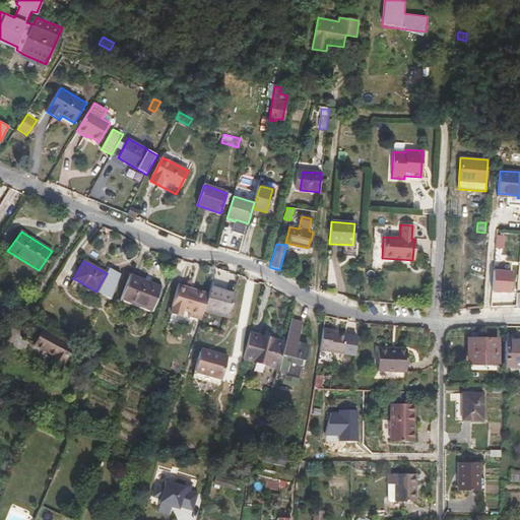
[(494,270),(493,290),(513,291),(515,271),(494,270)]
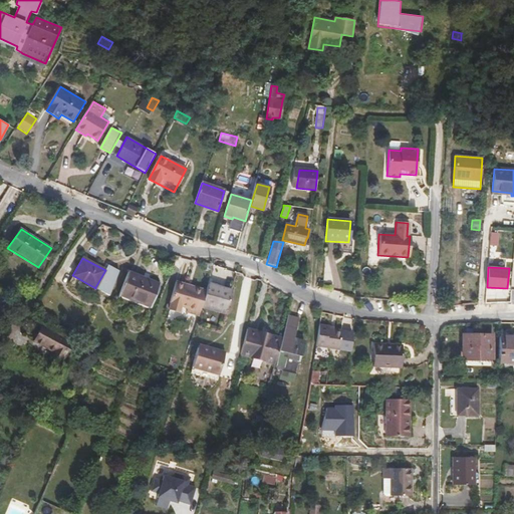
[(109,272),(105,270),(95,287),(98,289),(109,272)]
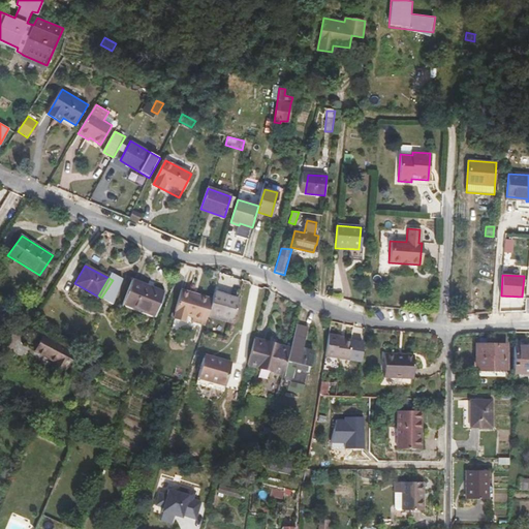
[(163,291),(131,278),(121,304),(154,316),(163,291)]
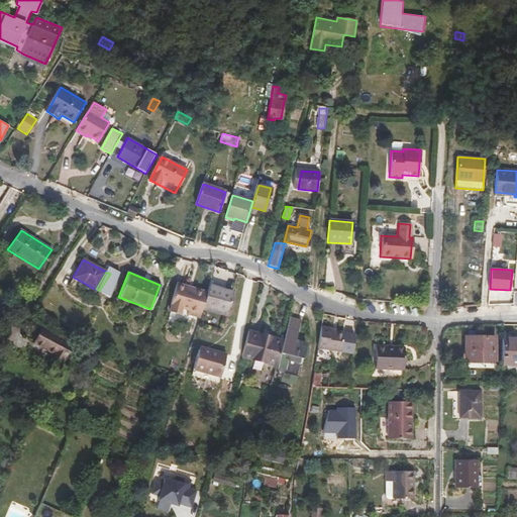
[(186,313),(195,316),(202,291),(175,284),(167,310),(178,313),(180,308),(186,310),(186,313)]
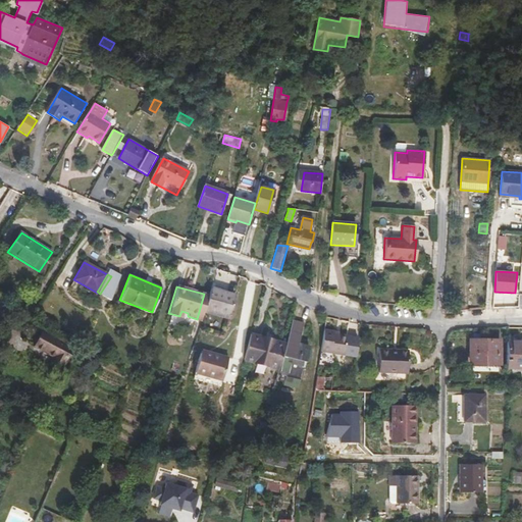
[(204,311),(227,318),(235,295),(211,288),(209,296),(204,311)]
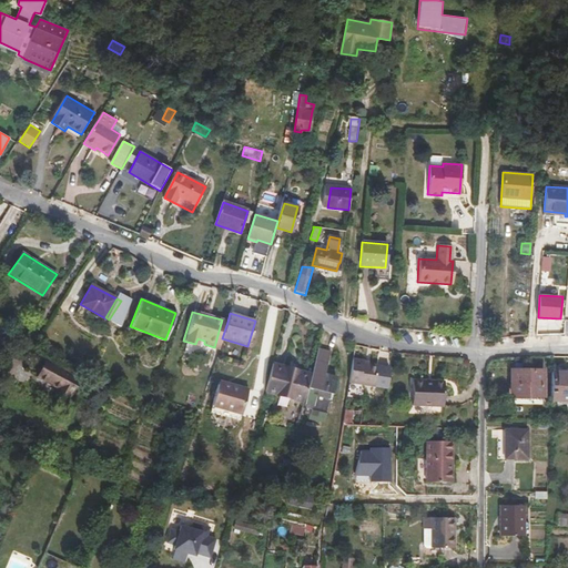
[(214,347),(219,348),(222,338),(227,322),(222,320),(214,347)]
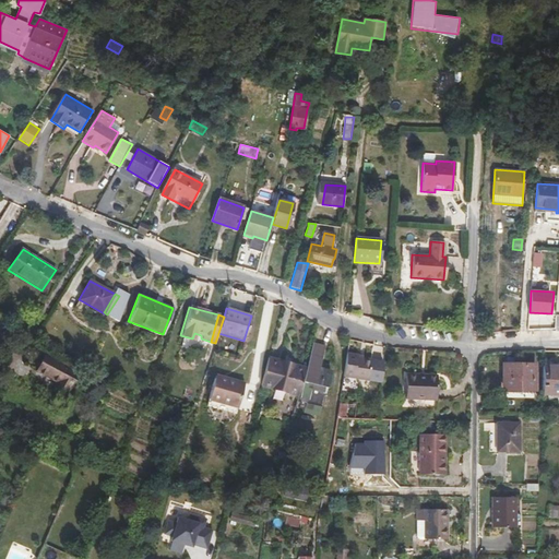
[(323,346),(311,344),(305,368),(296,402),(306,404),(321,407),(330,373),(318,369),(323,346)]
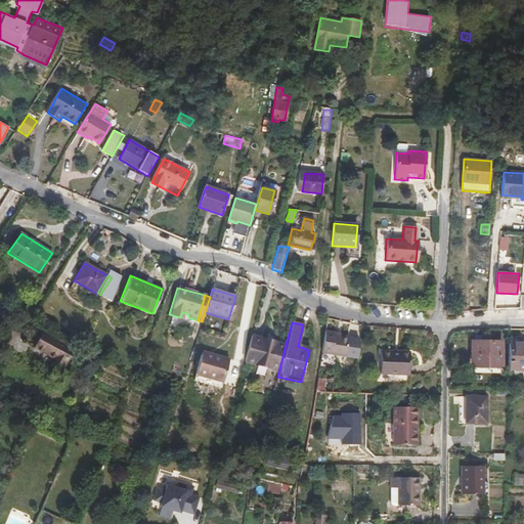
[(321,353),(338,356),(341,336),(334,335),(335,333),(324,331),(322,347),(321,353)]
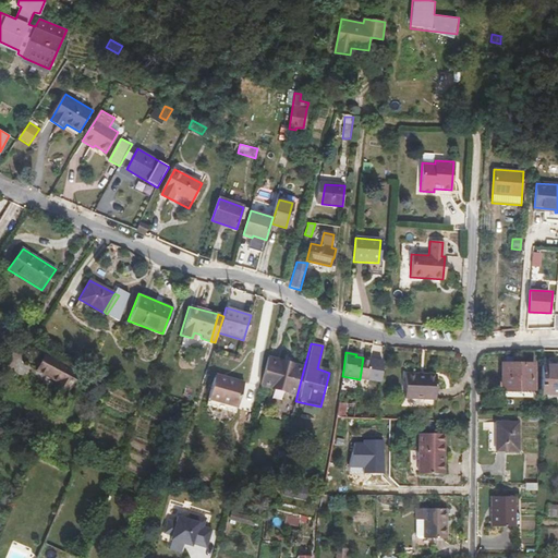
[(46,354),(37,371),(57,381),(55,387),(67,393),(79,368),(62,360),(61,362),(46,354)]
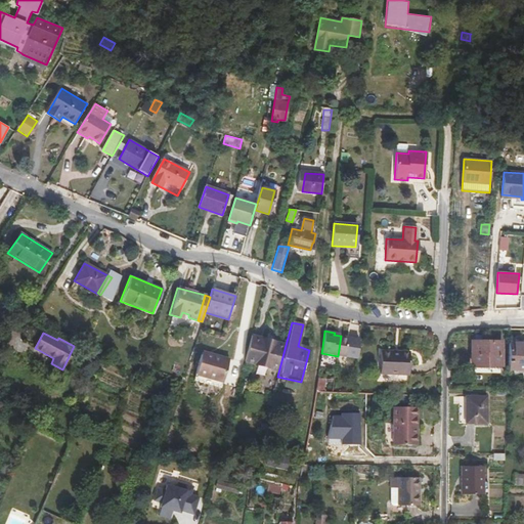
[(248,389),(271,396),(275,382),(277,377),(286,345),(251,335),(244,361),(254,364),(248,389)]
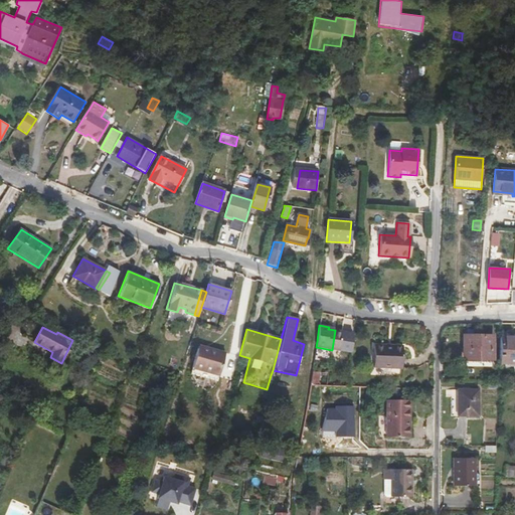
[(355,333),(335,330),(332,350),(352,353),(355,333)]
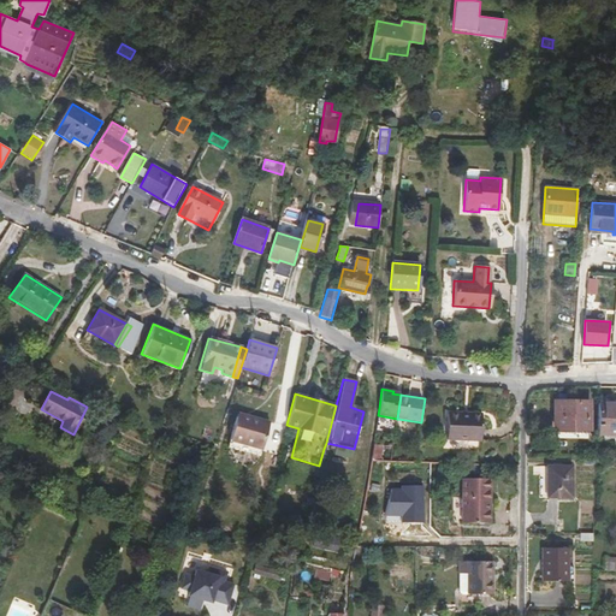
[(555,401),(554,428),(590,430),(590,402),(555,401)]
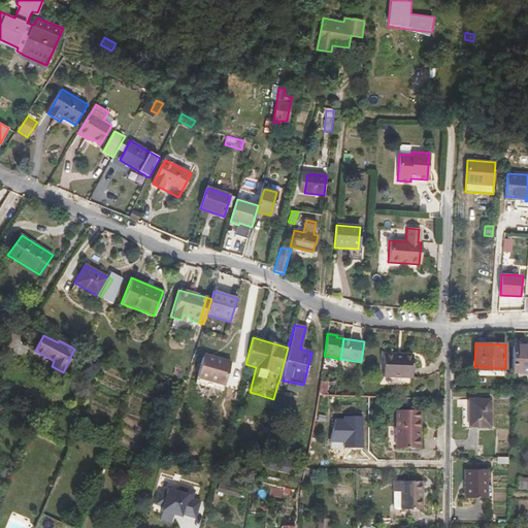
[(512,373),(527,373),(527,350),(527,344),(513,343),(512,373)]
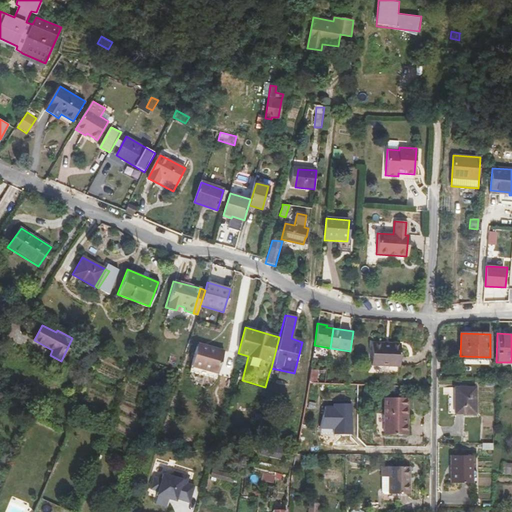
[(197,343),(190,366),(216,374),(223,351),(197,343)]
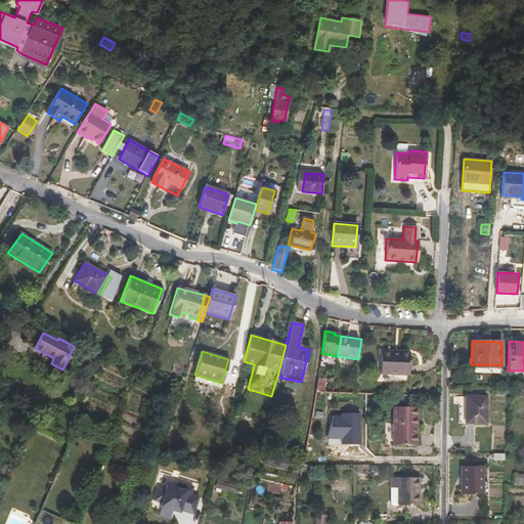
[(408,375),(408,354),(391,354),(391,351),(381,351),(380,374),(408,375)]
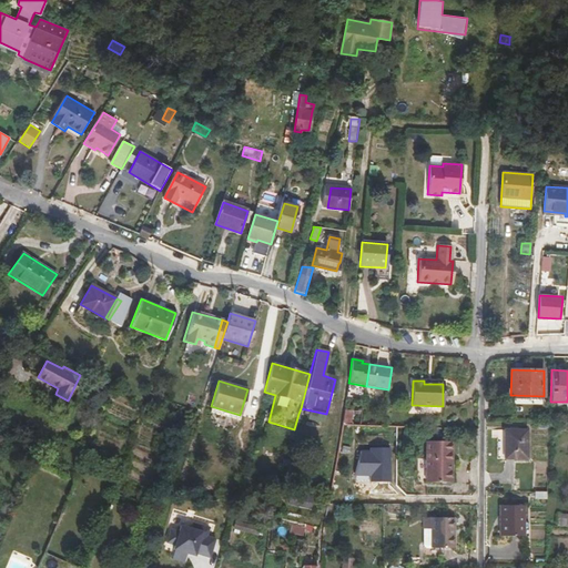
[(237,421),(240,415),(211,406),(210,412),(237,421)]
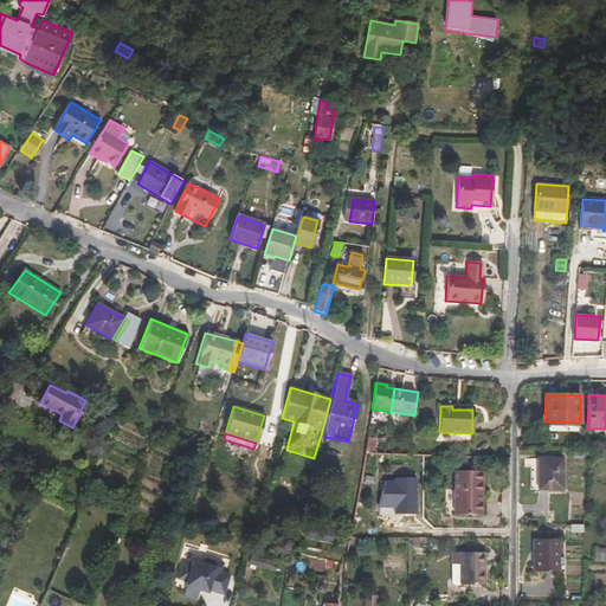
[(331,438),(321,436),(318,442),(329,444),(328,447),(346,452),(348,442),(331,438)]
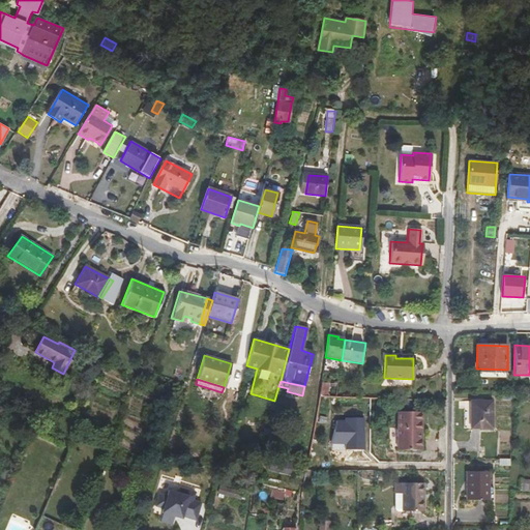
[(326,396),(328,383),(321,382),(319,395),(325,396),(326,396)]
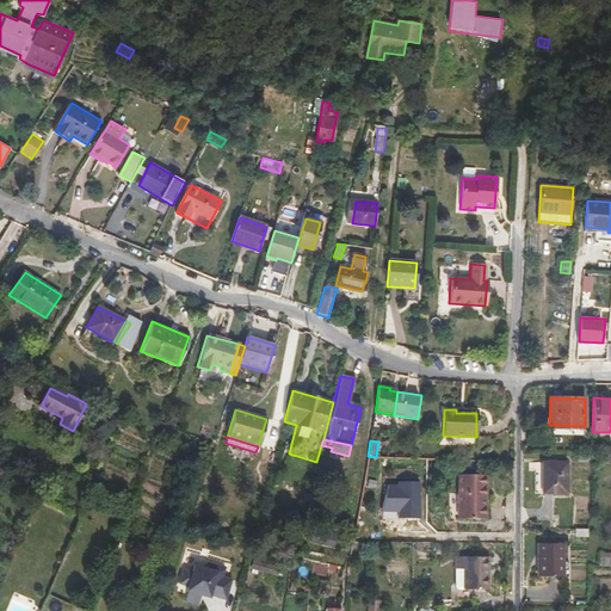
[(543,462),(543,493),(567,494),(567,462),(543,462)]
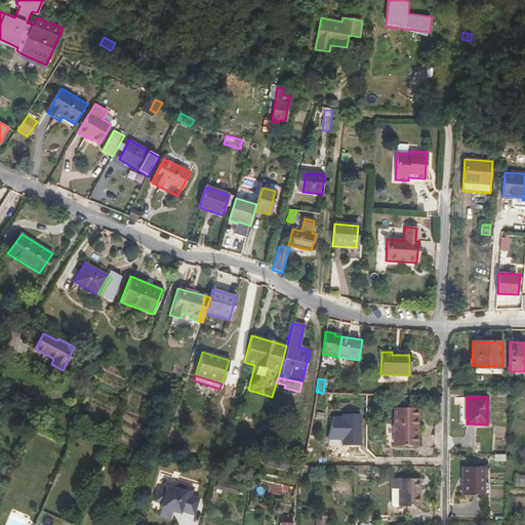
[(394,408),(394,445),(417,445),(417,408),(394,408)]
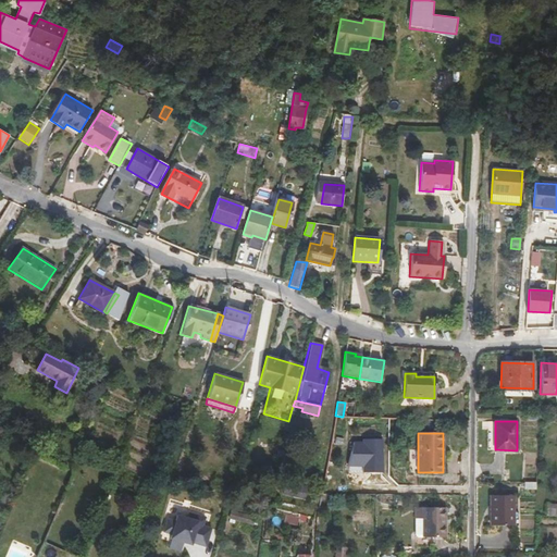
[(383,440),(363,441),(363,443),(354,443),(347,466),(363,466),(363,472),(382,472),(383,440)]
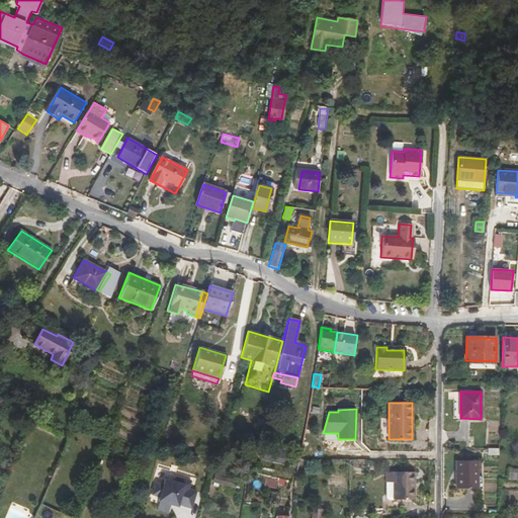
[(72,432),(76,422),(69,419),(65,429),(72,432)]
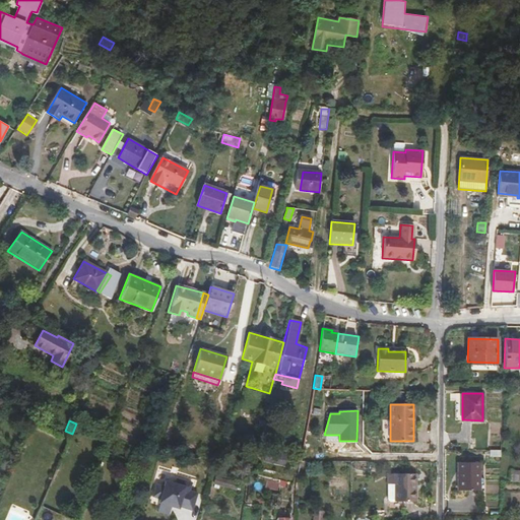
[(285,455),(266,451),(264,460),(283,464),(285,455)]
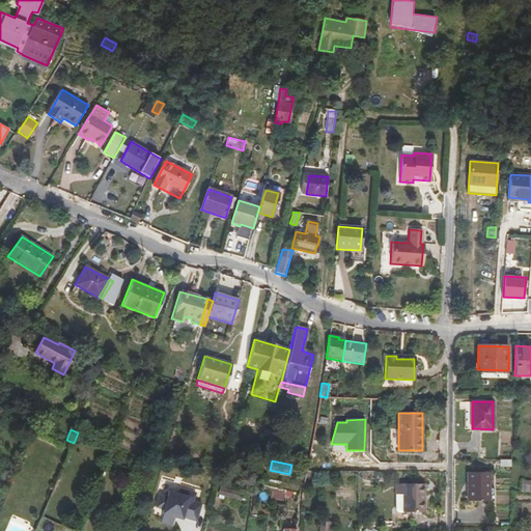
[(467,472),(467,500),(490,501),(490,473),(467,472)]
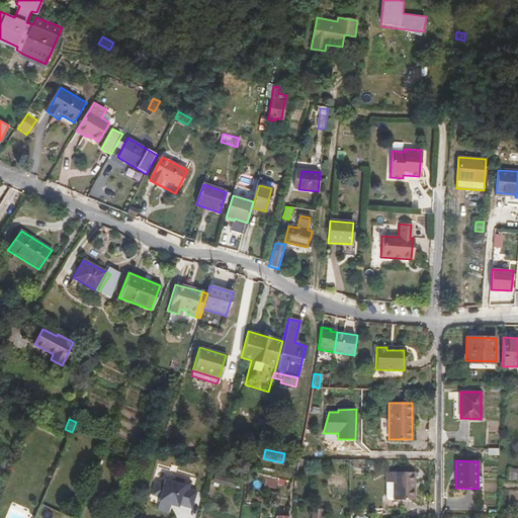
[(414,472),(393,472),(385,472),(385,483),(393,483),(392,499),(400,499),(414,500),(414,472)]
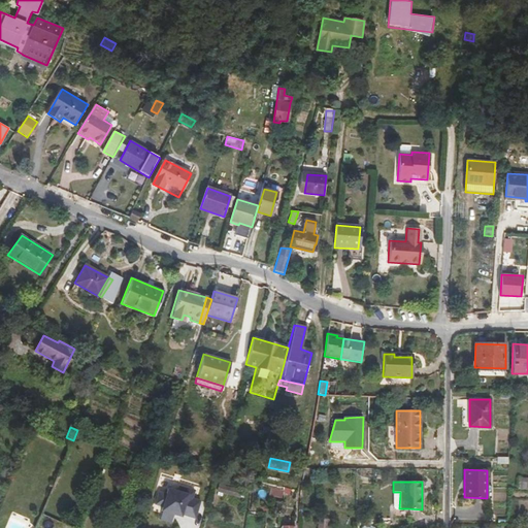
[(219,484),(217,492),(239,497),(242,491),(219,484)]
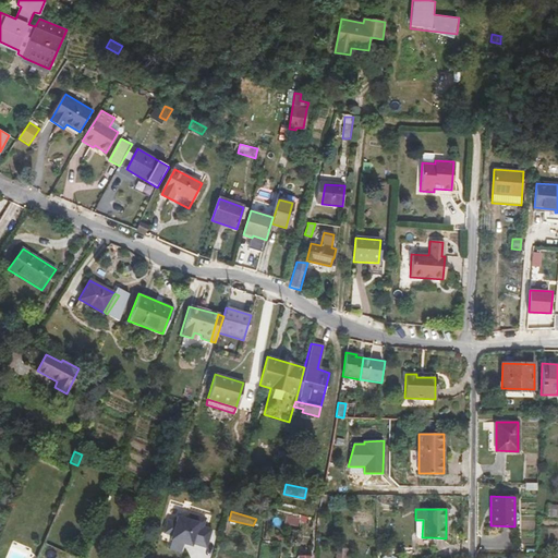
[(194,544),(208,547),(213,529),(206,528),(207,518),(187,513),(186,517),(180,514),(172,540),(194,546),(194,544)]
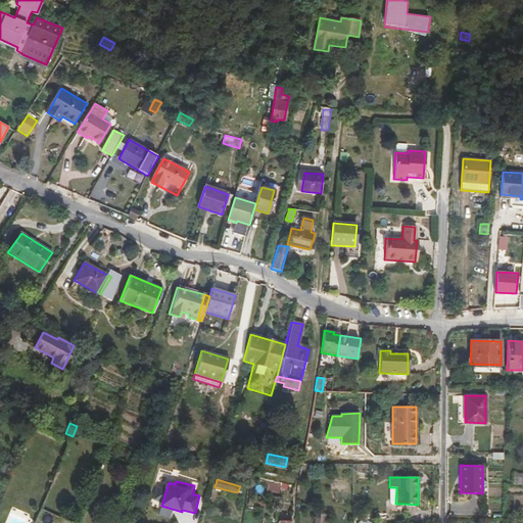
[(286,493),(293,493),(293,491),(294,488),(281,485),(280,494),(285,495),(286,493)]
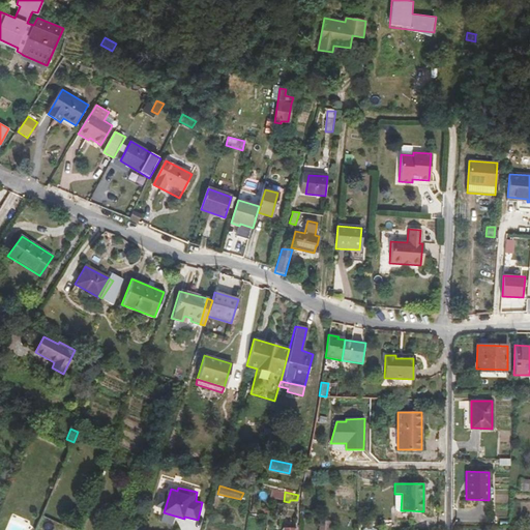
[(274,495),(272,501),(282,503),(283,496),(274,495)]
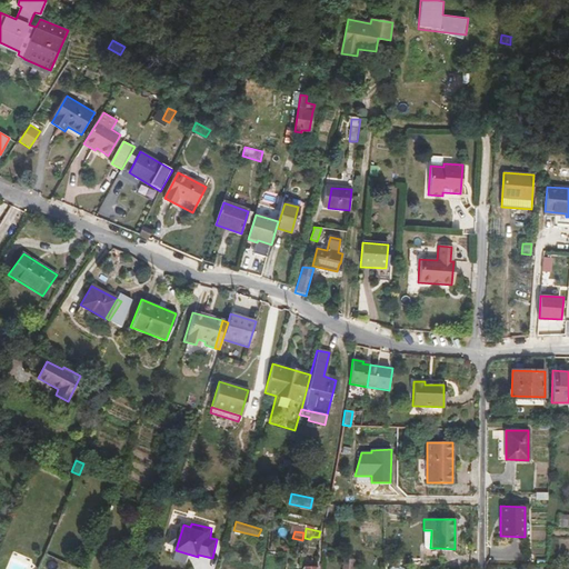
[(79,547),(92,552),(95,545),(82,540),(79,547)]
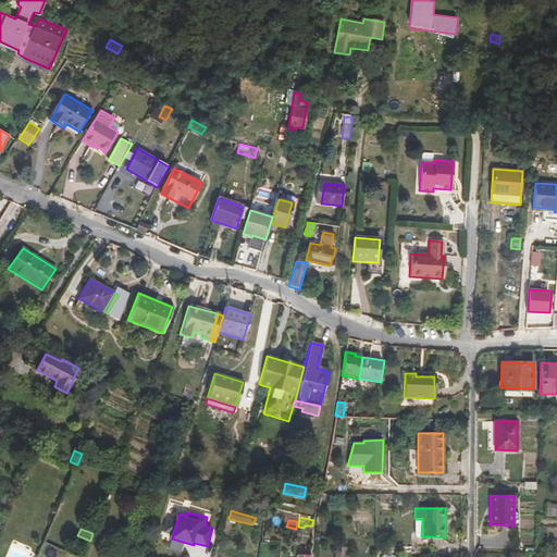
[(344,556),(345,547),(335,546),(334,556),(344,556)]
